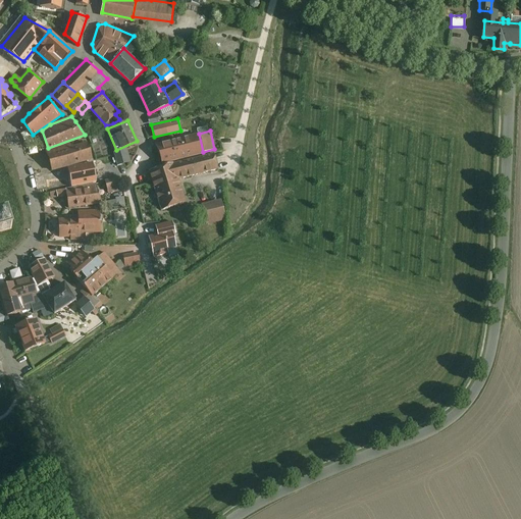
[(199,134),(157,144),(163,161),(203,152),(199,134)]
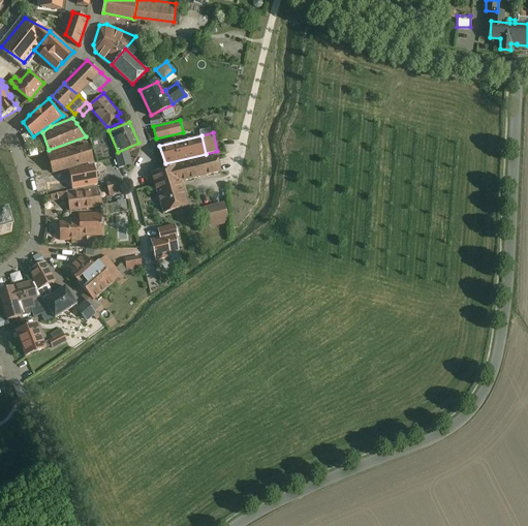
[(87,138),(48,151),(50,158),(51,161),(52,164),(54,172),(85,162),(94,159),(87,138)]
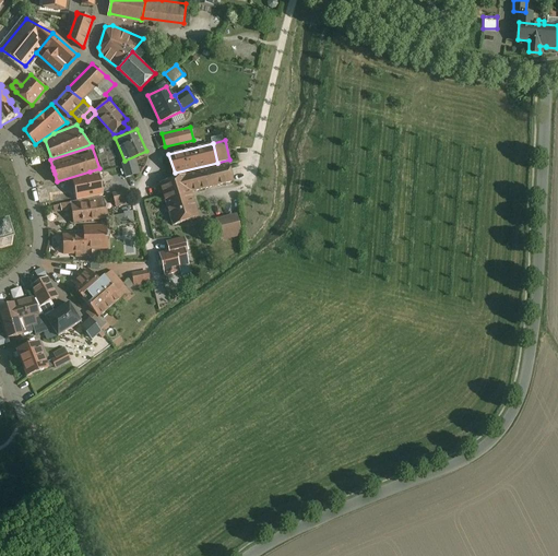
[(129,162),(122,163),(127,176),(133,174),(129,162)]
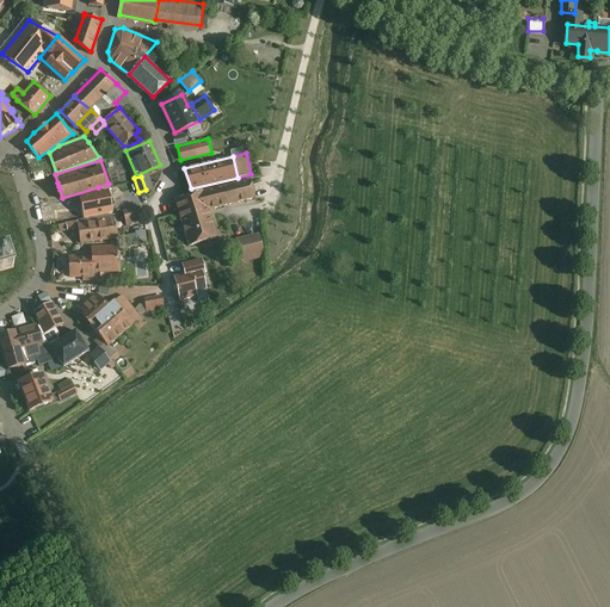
[(251,178),(203,190),(209,208),(256,196),(251,178)]
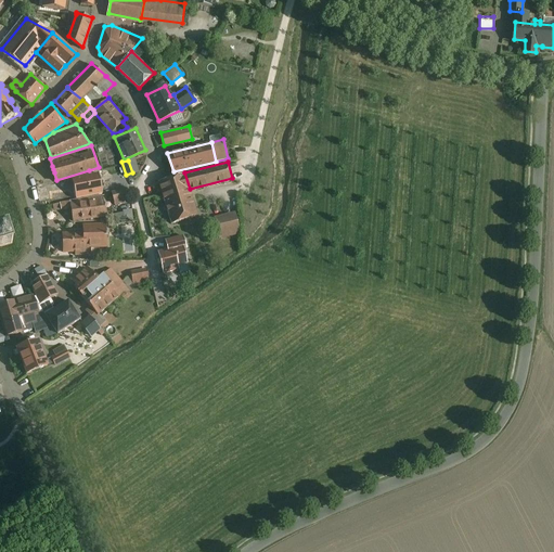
[(85,174),(73,176),(77,197),(103,192),(98,169),(85,174)]
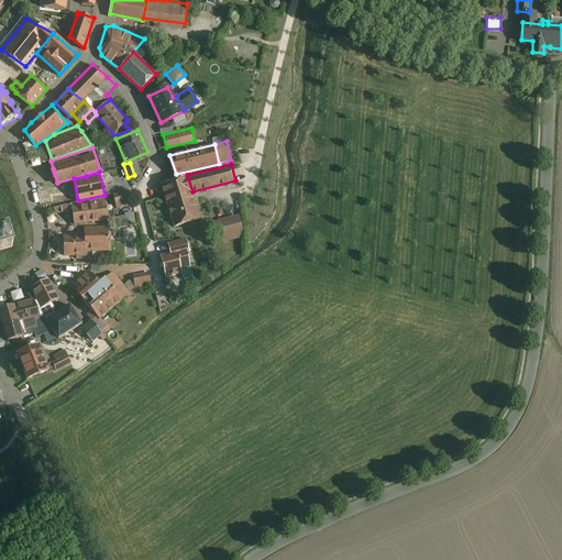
[(187,175),(162,184),(174,224),(200,217),(193,191),(187,175)]
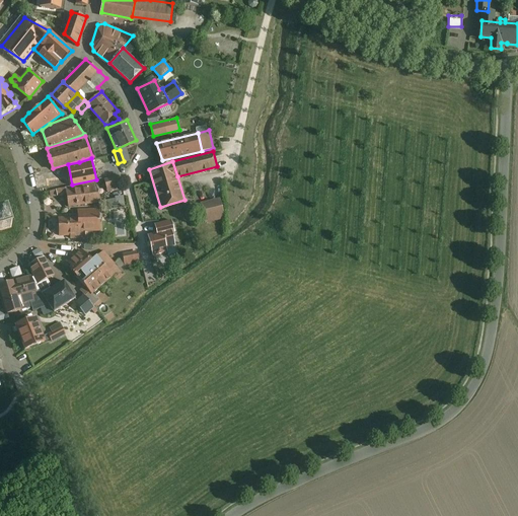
[(114,166),(106,168),(108,175),(116,173),(114,166)]
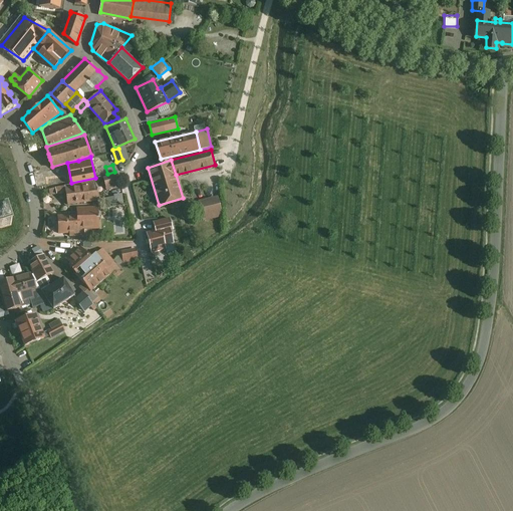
[(117,173),(103,177),(106,188),(113,187),(112,184),(119,182),(117,173)]
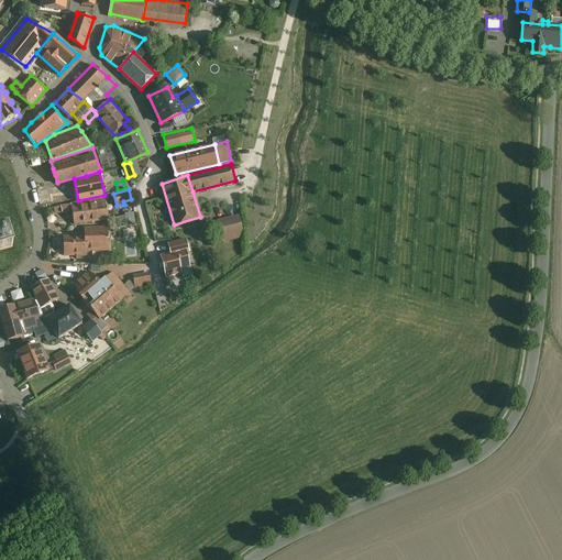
[(103,197),(72,202),(73,209),(75,222),(107,218),(103,197)]
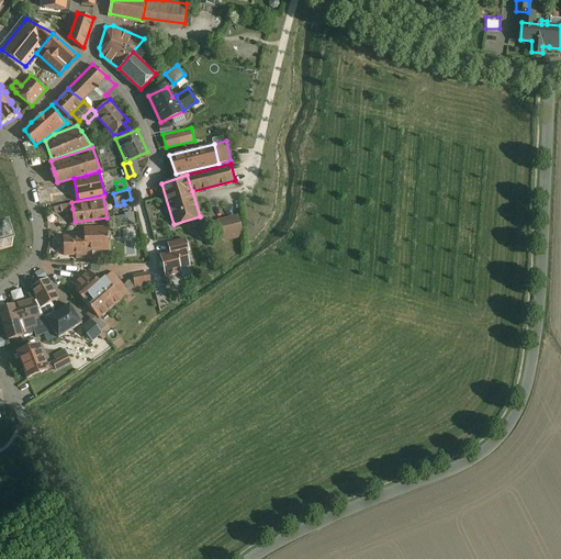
[(238,217),(219,222),(222,235),(232,232),(233,237),(243,234),(238,217)]
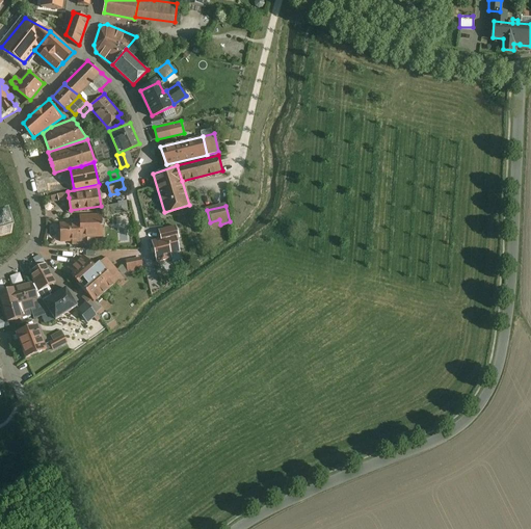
[(101,213),(80,214),(80,221),(60,222),(61,240),(74,240),(74,243),(81,243),(81,244),(87,244),(86,235),(102,235),(102,226),(103,226),(102,225),(101,213)]
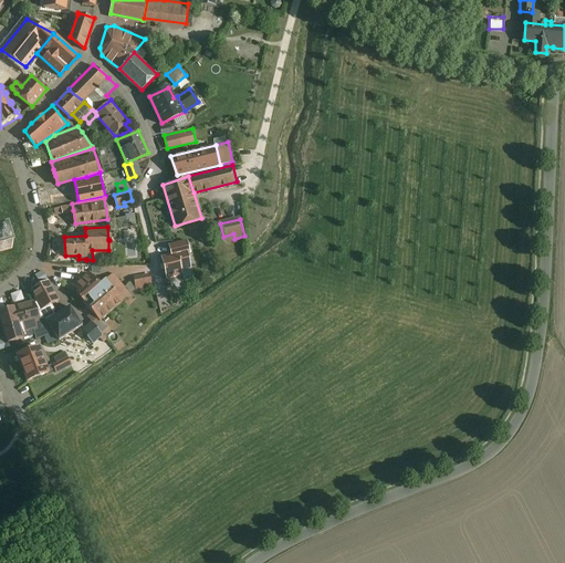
[(0,249),(13,246),(8,228),(0,230),(0,249)]
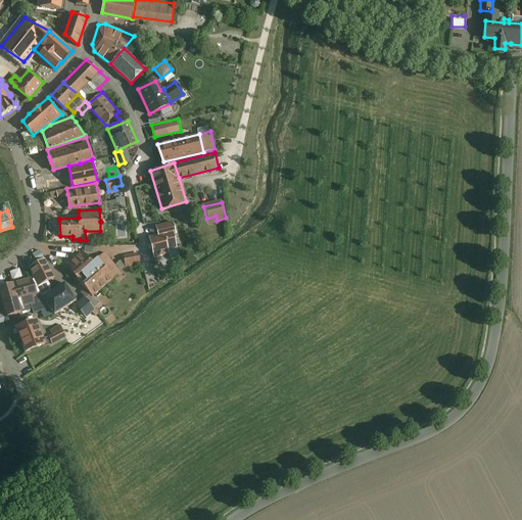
[(92,263),(83,251),(69,264),(74,268),(72,270),(77,276),(92,263)]
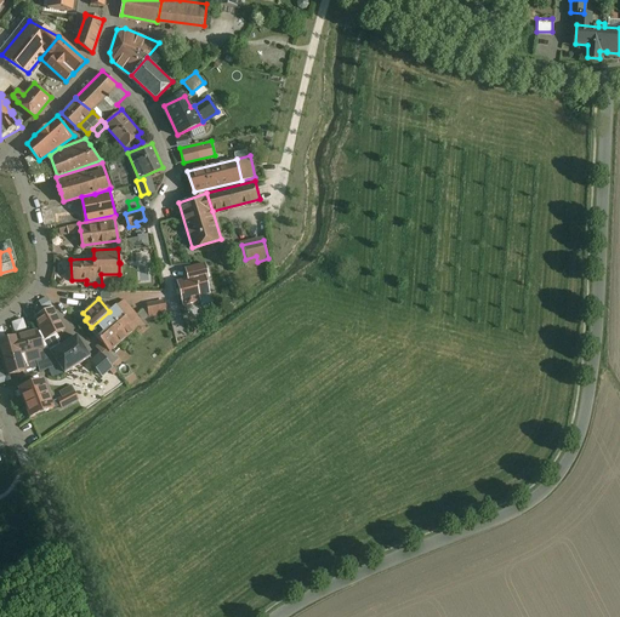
[(165,298),(148,302),(151,315),(166,312),(165,298)]
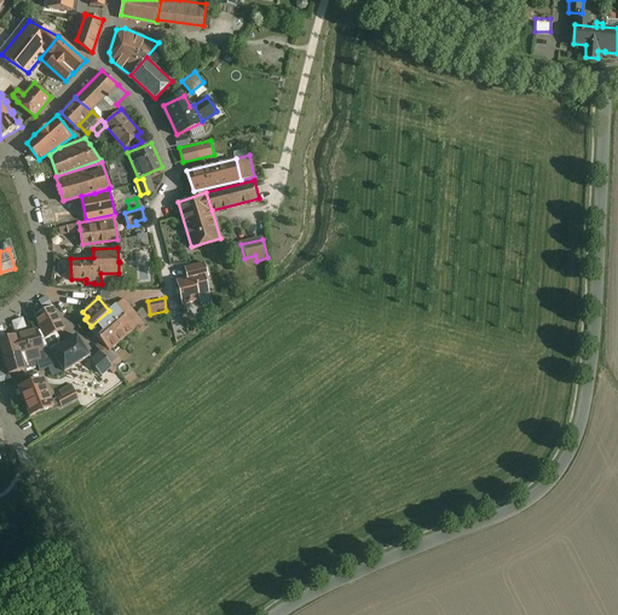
[(121,300),(116,305),(122,312),(127,308),(125,305),(121,300)]
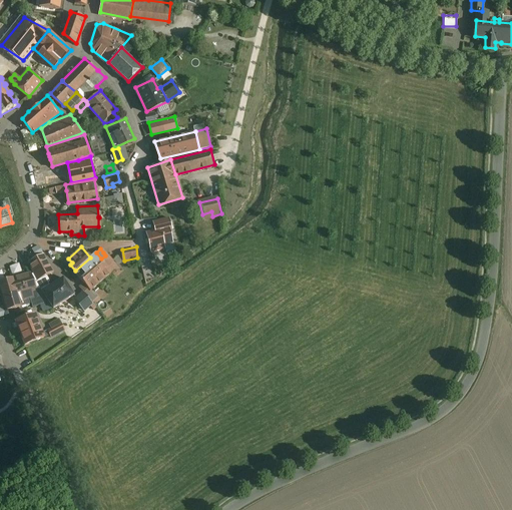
[(118,265),(105,250),(103,252),(105,256),(101,259),(111,271),(118,265)]
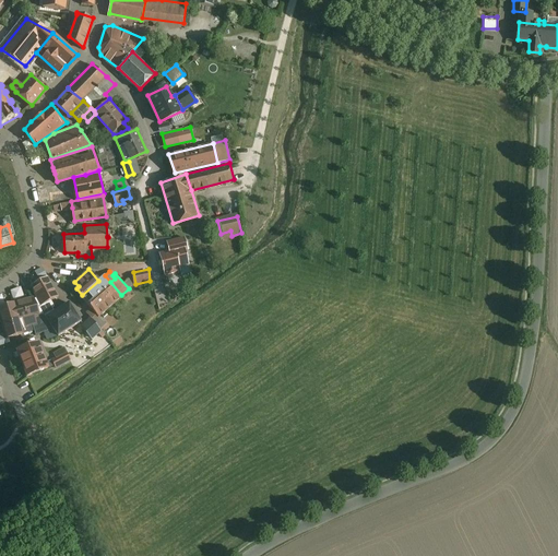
[(48,275),(32,285),(37,296),(42,304),(51,298),(58,295),(48,275)]
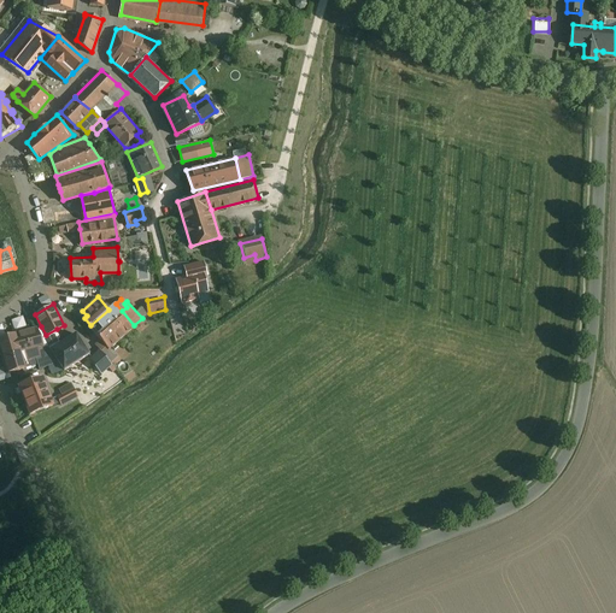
[(91,325),(91,326),(109,348),(134,325),(122,311),(116,304),(109,310),(91,325)]
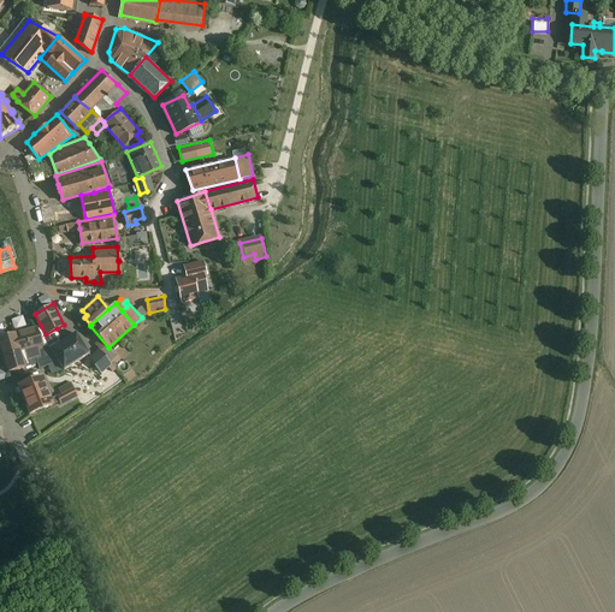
[(46,334),(41,326),(39,328),(37,326),(36,327),(45,346),(23,352),(28,366),(28,367),(36,364),(36,362),(39,362),(40,367),(59,361),(51,348),(61,342),(59,337),(60,336),(57,328),(46,334)]
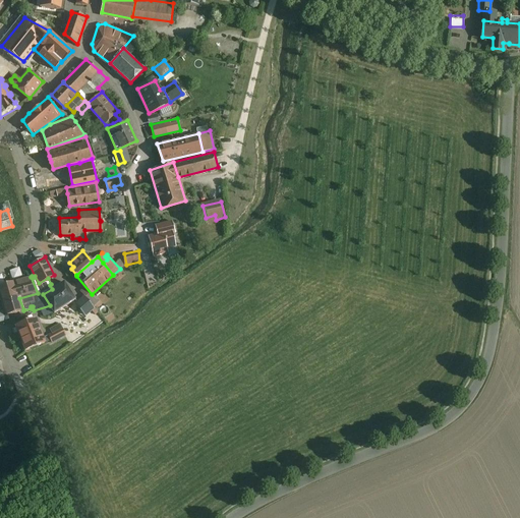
[(14,281),(0,285),(0,294),(6,314),(14,311),(22,309),(23,309),(19,298),(38,293),(31,277),(24,279),(14,281)]
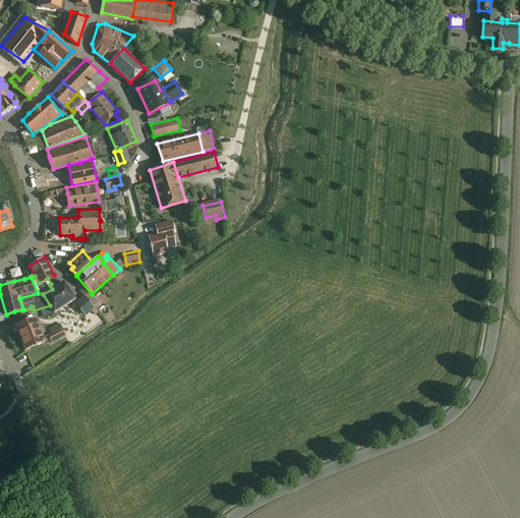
[(52,289),(43,294),(50,305),(54,311),(76,298),(64,281),(52,289)]
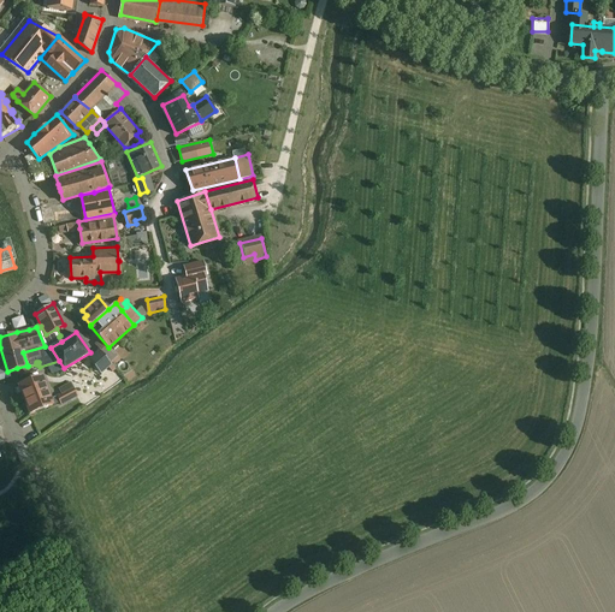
[(100,349),(90,357),(102,370),(108,364),(112,362),(100,349)]
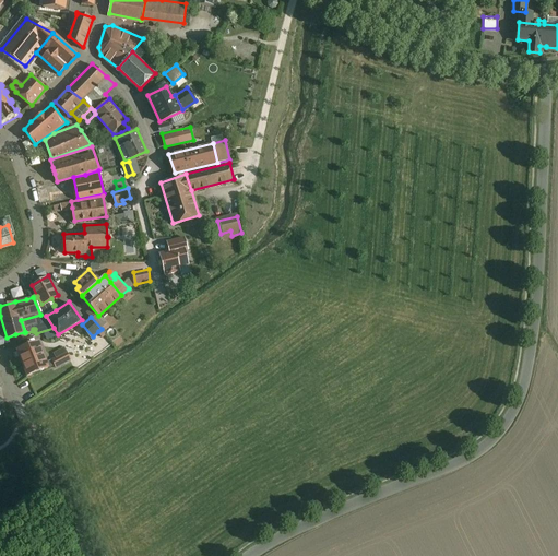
[(27,345),(18,350),(27,375),(48,367),(38,342),(27,345)]
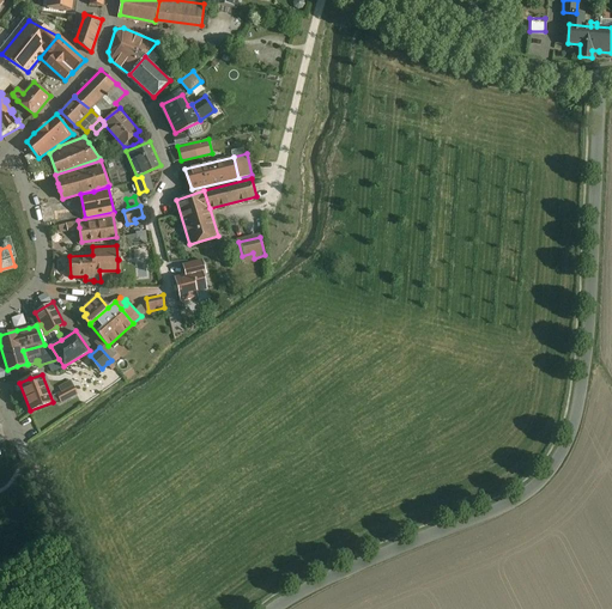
[(71,379),(59,385),(61,390),(73,384),(71,379)]
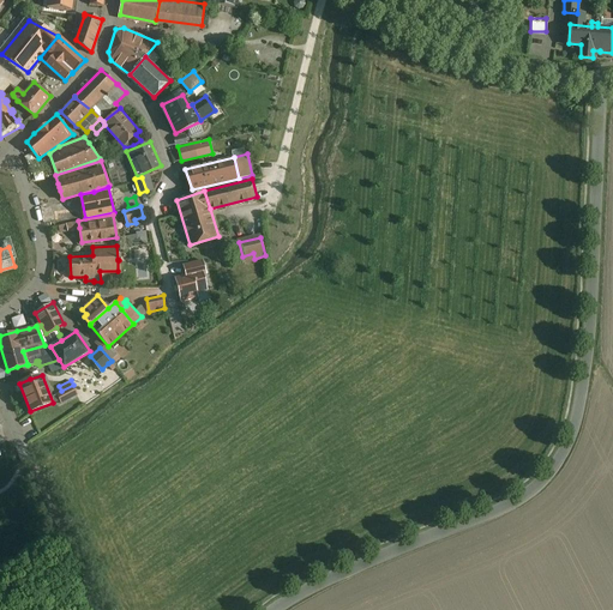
[(61,391),(58,393),(61,400),(77,392),(73,385),(61,391)]
